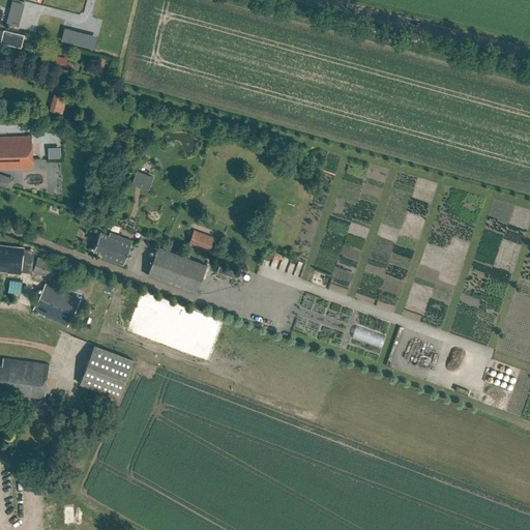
[(10,0),(8,0),(3,23),(16,26),(22,3),(10,0)]
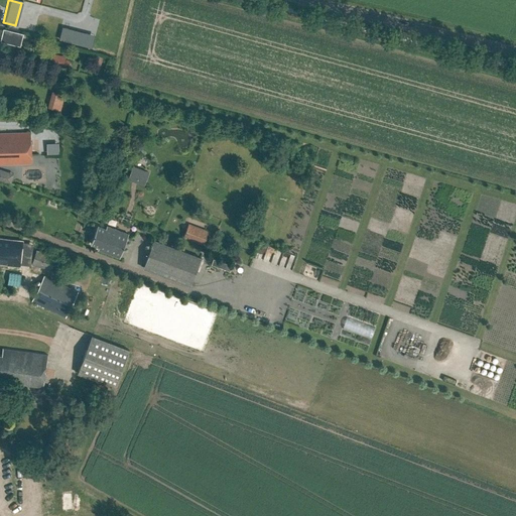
[(46,21),(49,7),(39,5),(36,19),(46,21)]
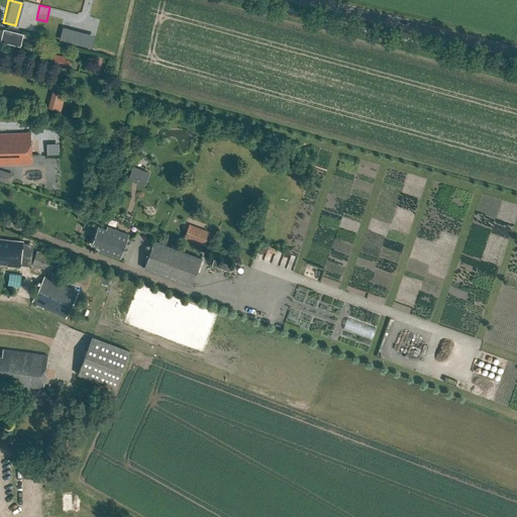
[(4,29),(4,30),(0,28),(0,37),(2,38),(1,41),(21,46),(24,33),(4,29)]
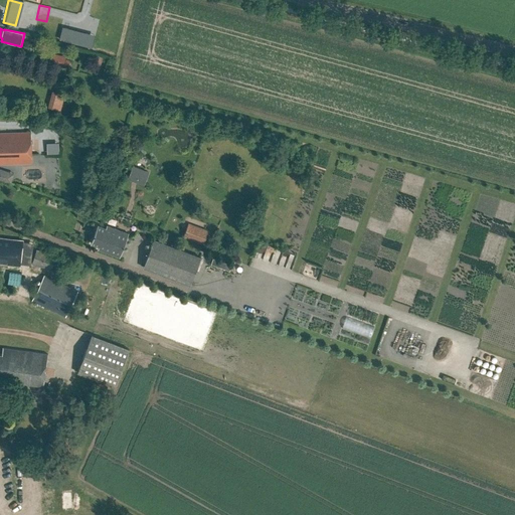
[(66,56),(51,52),(48,62),(63,66),(63,65),(68,67),(70,59),(65,58),(66,56)]
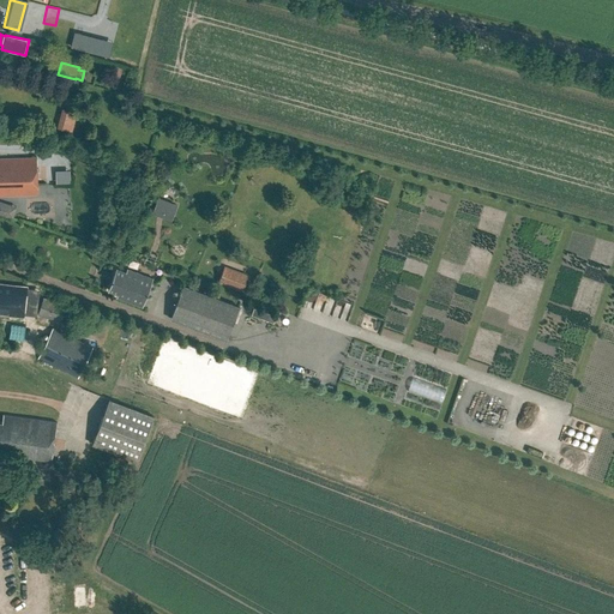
[(77,112),(62,108),(58,127),(72,131),(77,112)]
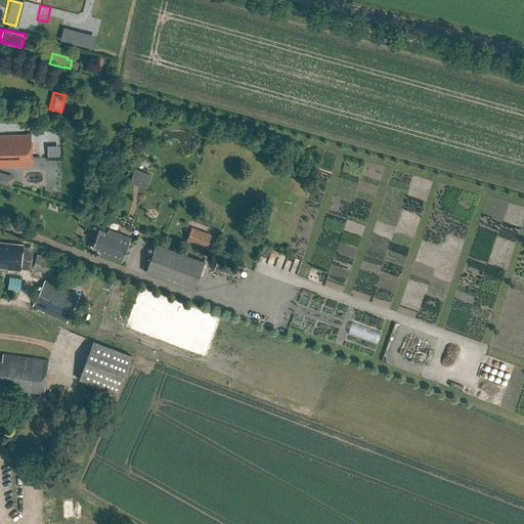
[(0,134),(0,165),(6,166),(6,167),(33,166),(32,134),(0,134)]
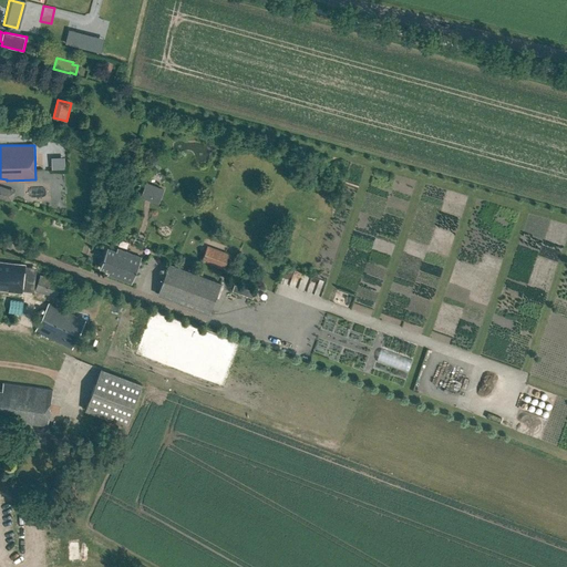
[(48,157),(49,169),(62,168),(61,156),(48,157)]
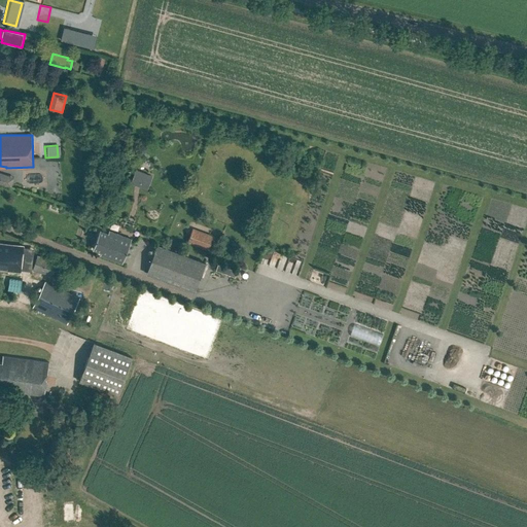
[(144,187),(148,172),(131,168),(128,183),(144,187)]
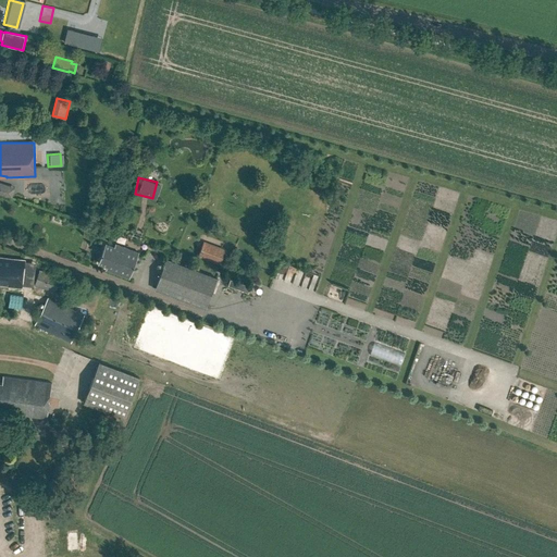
[(0,194),(9,197),(12,187),(0,183),(0,194)]
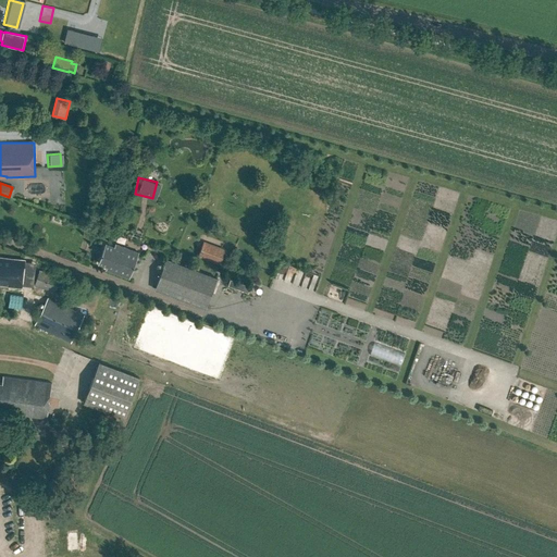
[(202,242),(197,255),(219,263),(223,250),(202,242)]
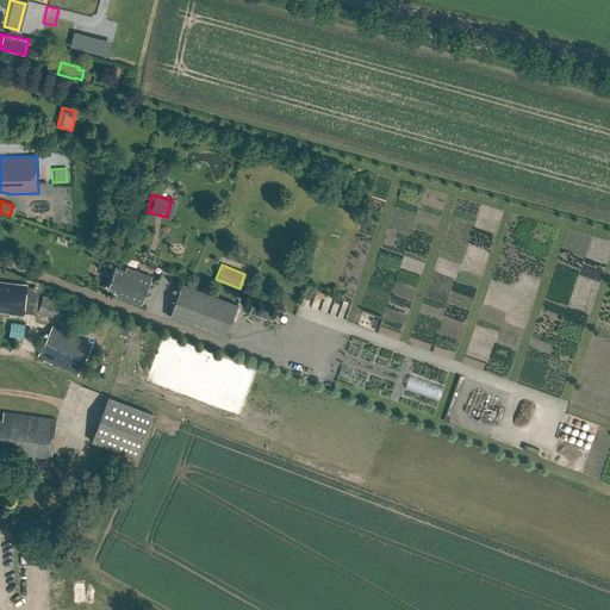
[(116,267),(109,290),(117,292),(116,296),(141,305),(151,277),(126,267),(125,271),(116,267)]
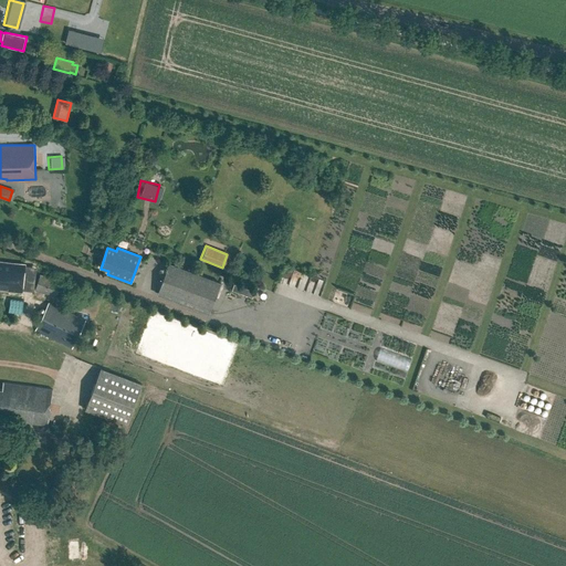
[(24,264),(0,261),(0,287),(21,291),(24,264)]
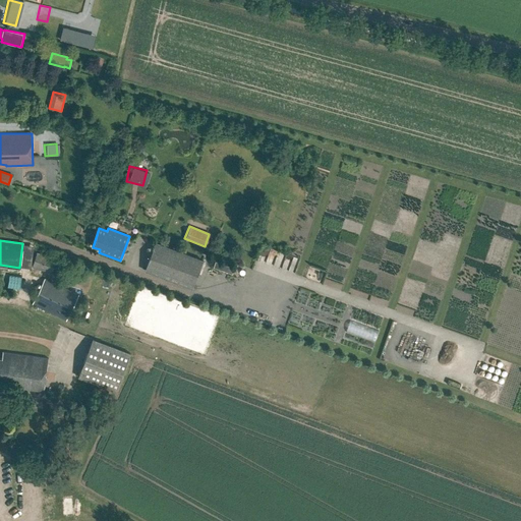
[(158,242),(147,271),(191,287),(201,258),(158,242)]
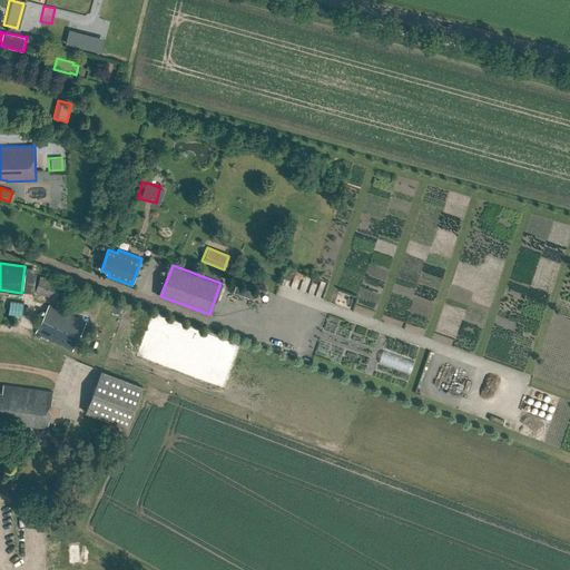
[(41,276),(36,292),(66,303),(71,286),(41,276)]
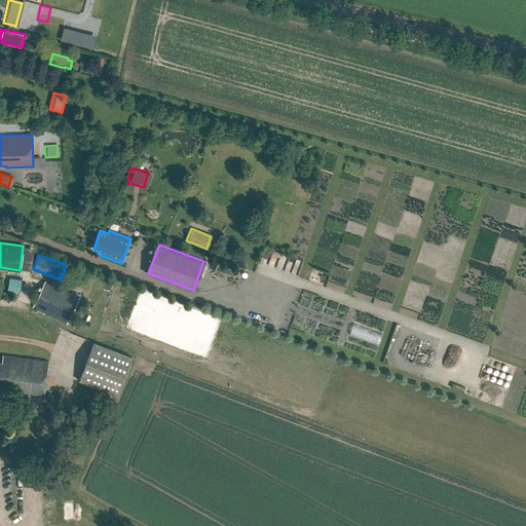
[(80,297),(45,280),(32,307),(67,324),(80,297)]
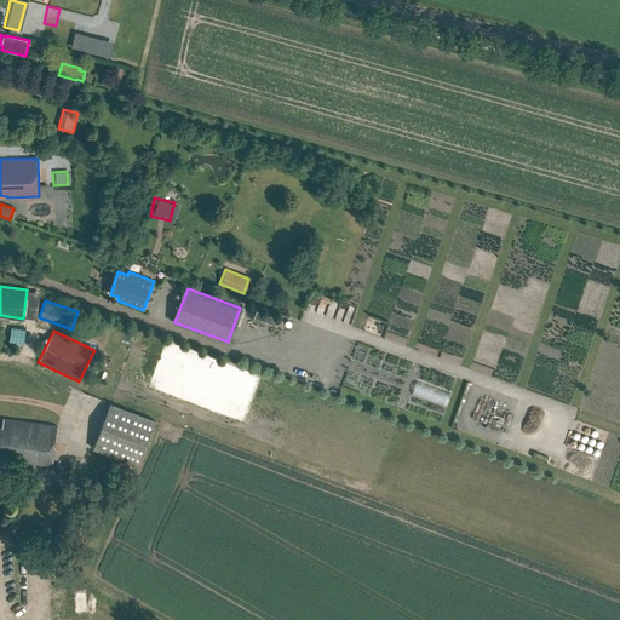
[(110,403),(93,448),(138,465),(155,420),(110,403)]
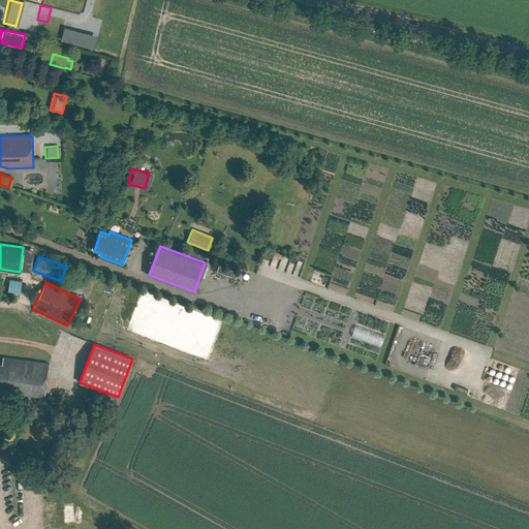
[(0,387),(10,390),(10,393),(44,398),(50,364),(3,356),(2,364),(0,363),(0,387)]
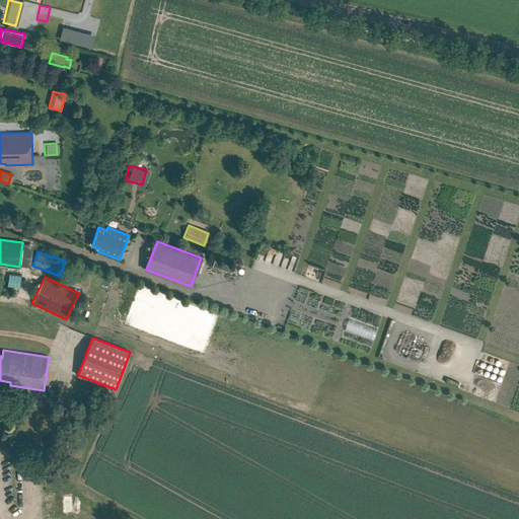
[(53,478),(49,487),(59,492),(63,485),(53,478)]
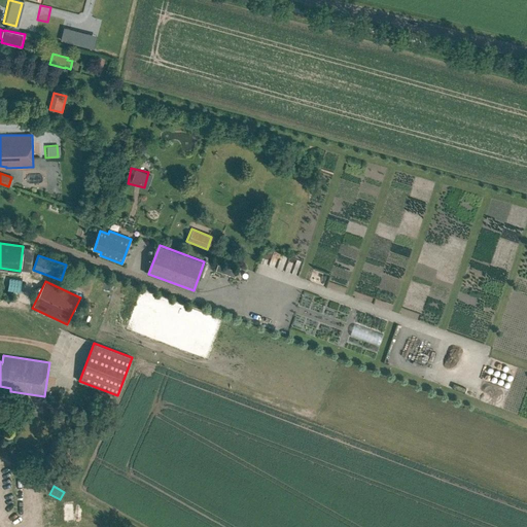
[(73,522),(72,504),(64,505),(64,522),(73,522)]
